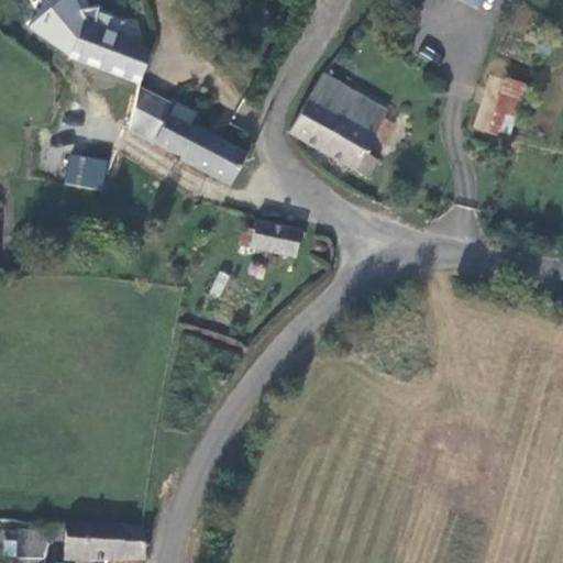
[(481,0),(456,0),(476,10),(481,0)]
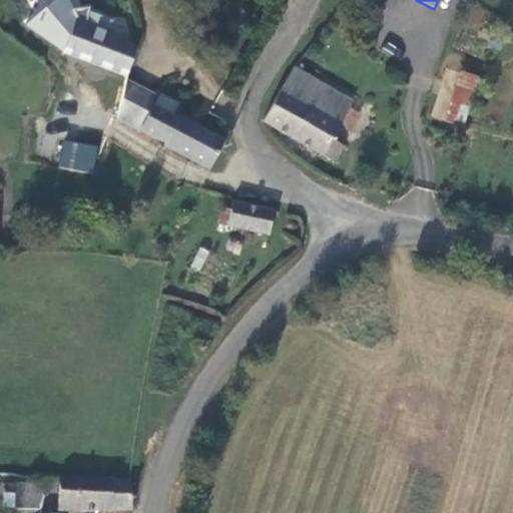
[(62,50),(126,77),(136,48),(102,36),(104,31),(74,18),(62,50)]
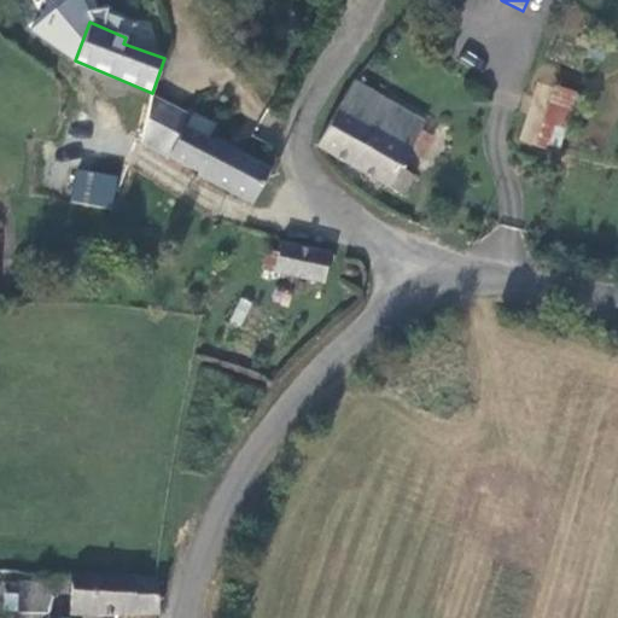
[(75,73),(68,66),(62,63),(54,73),(66,83),(75,73)]
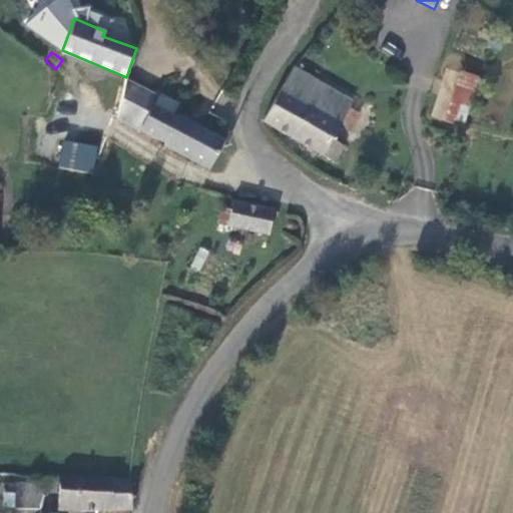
[(266,121),(293,138),(324,86),(295,69),(266,121)]
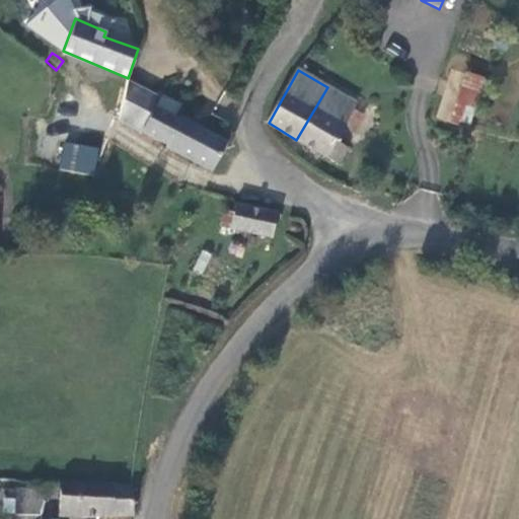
[(468,130),(484,82),(467,77),(452,125),(468,130)]
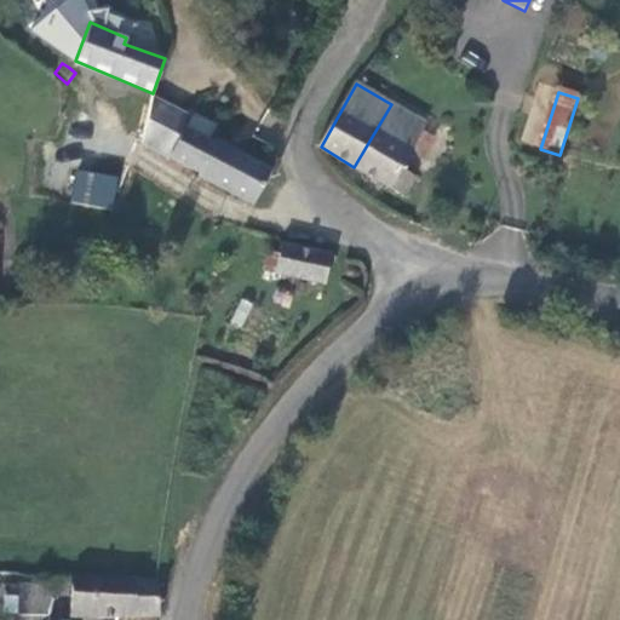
[(147,113),(179,132),(187,119),(151,98),(147,113)]
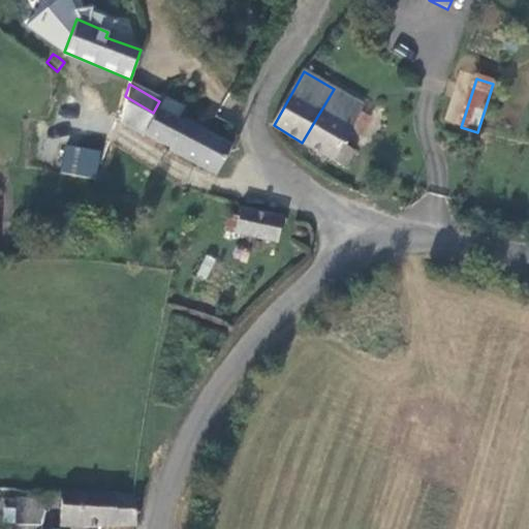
[(343,144),(365,107),(334,89),(302,143),(347,169),(358,153),(343,144)]
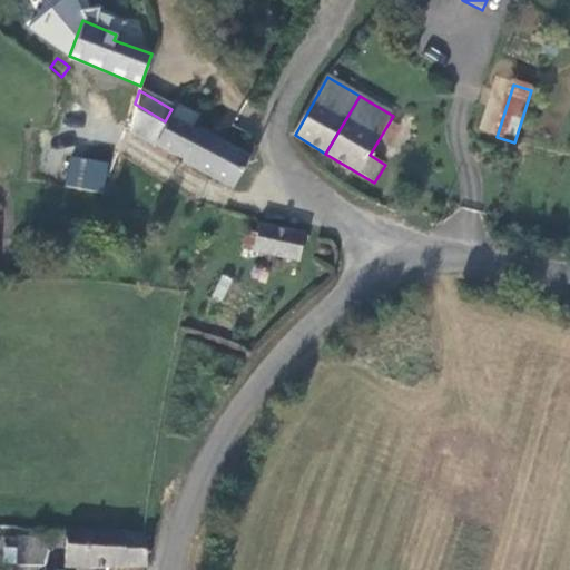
[(124,125),(157,144),(154,149),(227,189),(244,158),(192,130),(189,135),(165,121),(135,104),(124,125)]
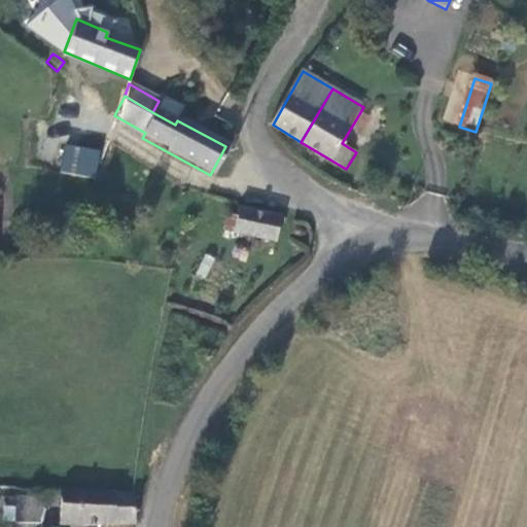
[(97,177),(100,148),(62,144),(59,174),(97,177)]
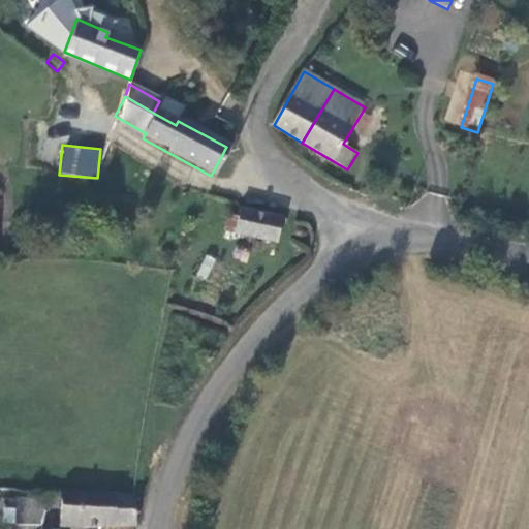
[(224,214),(220,229),(276,242),(281,217),(241,207),(238,217),(224,214)]
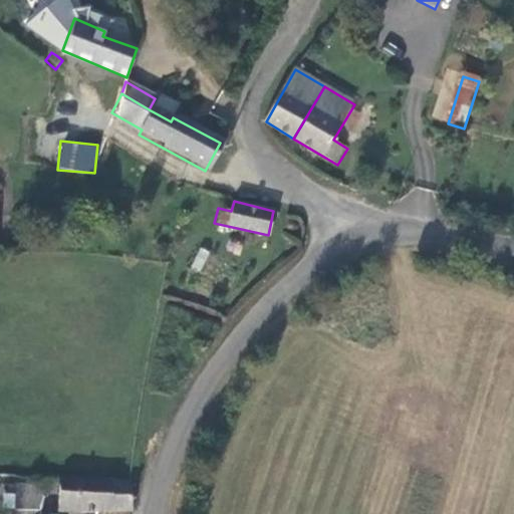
[(52,507),(126,506),(122,478),(52,475),(52,480),(44,480),(44,481),(44,490),(52,490),(52,507)]
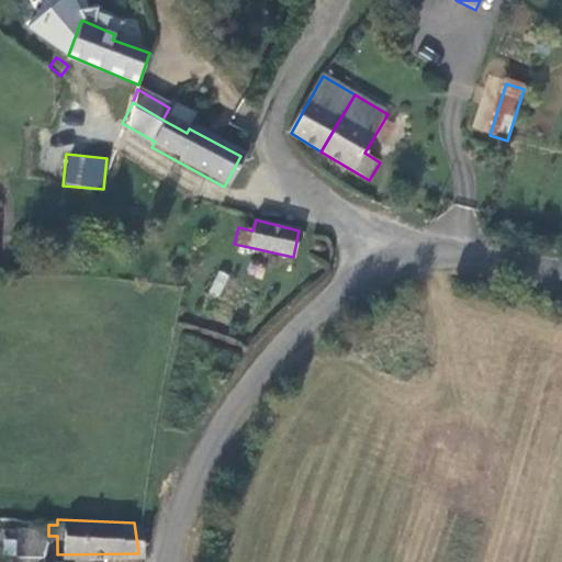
[(48,536),(48,526),(9,528),(8,561),(36,561),(37,554),(42,536),(48,536)]
